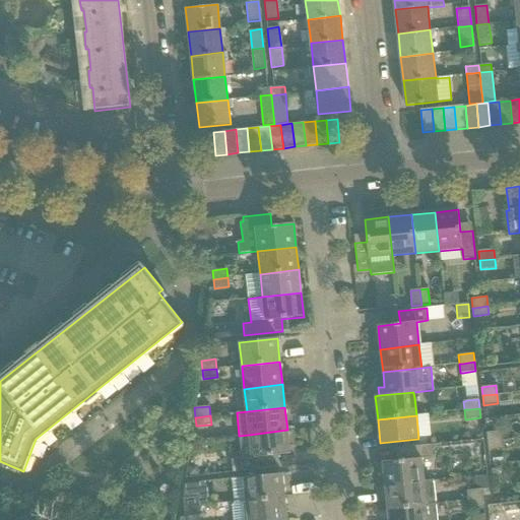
[(287,430),(249,435),(252,458),(240,459),(241,461),(232,461),(233,473),(269,469),(268,457),(289,454),(287,430)]
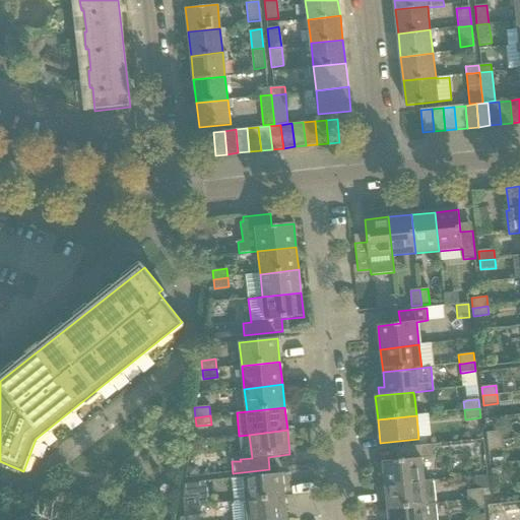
[(503,440),(502,431),(486,433),(488,442),(503,440)]
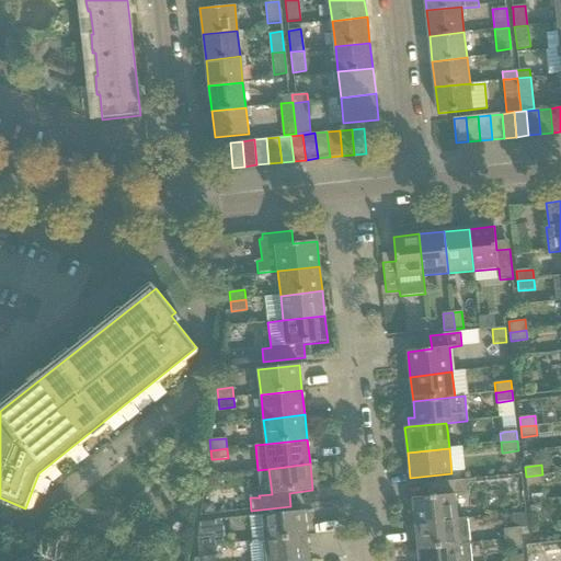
[(544,484),(542,474),(526,477),(527,487),(544,484)]
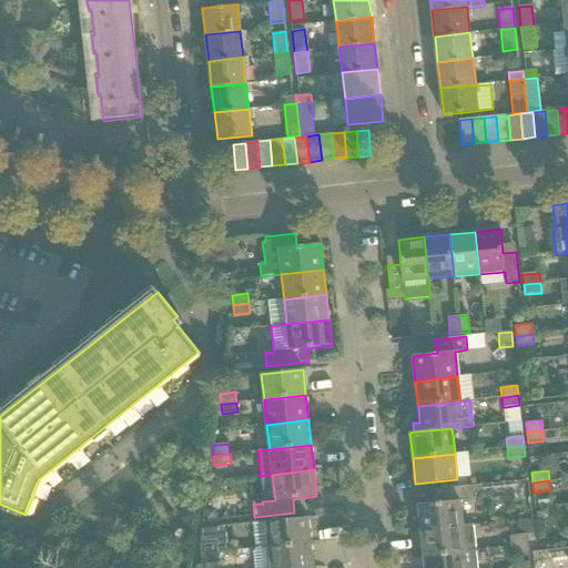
[(417,505),(421,530),(463,526),(459,500),(472,499),(470,486),(463,487),(440,489),(442,503),(417,505)]
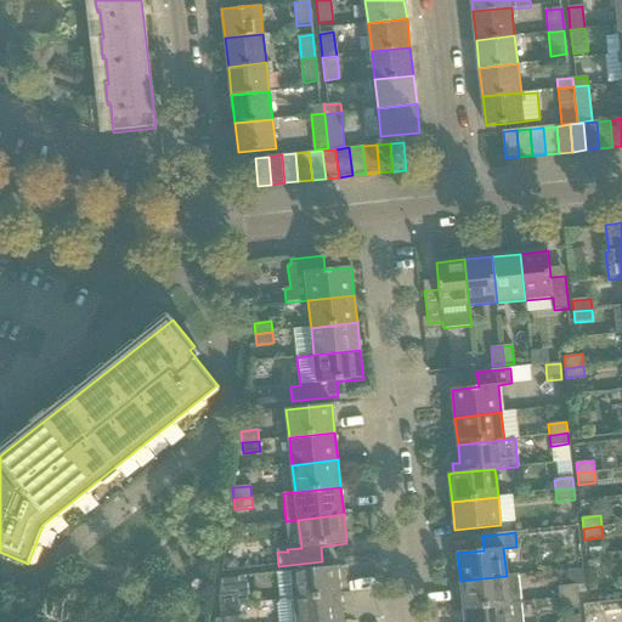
[(199,538),(191,544),(201,555),(208,549),(199,538)]
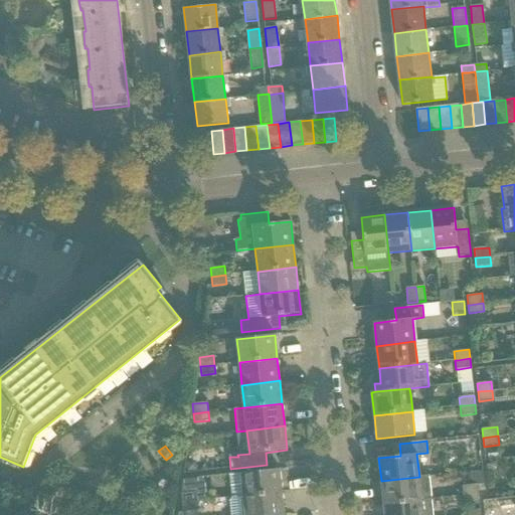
[(196,462),(186,463),(187,472),(197,471),(196,462)]
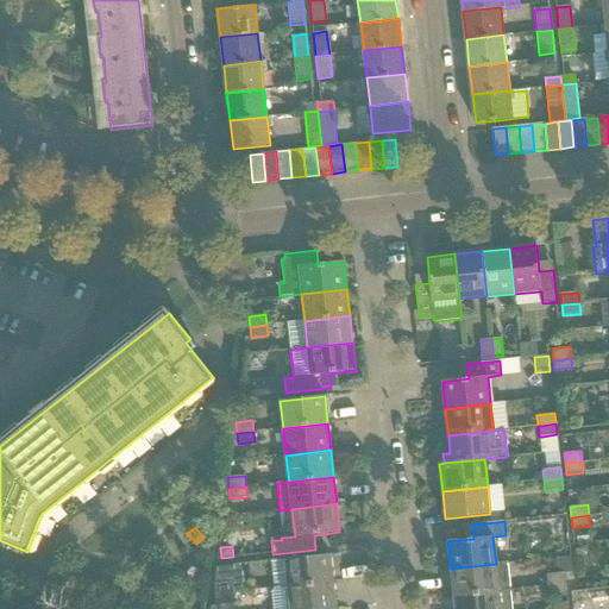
[(270,562),(274,589),(333,582),(330,554),(306,557),(270,562)]
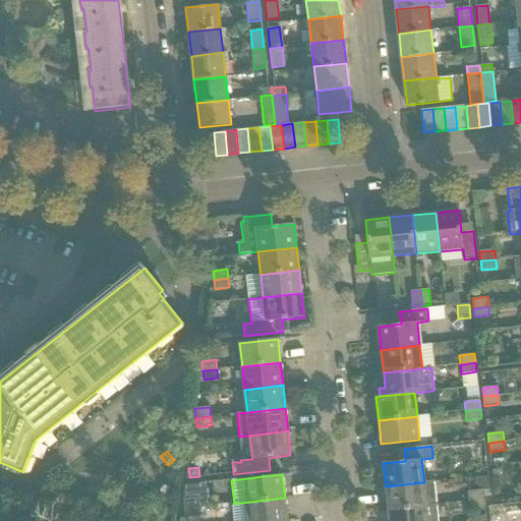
[(386,486),(388,510),(438,505),(436,481),(424,482),(386,486)]
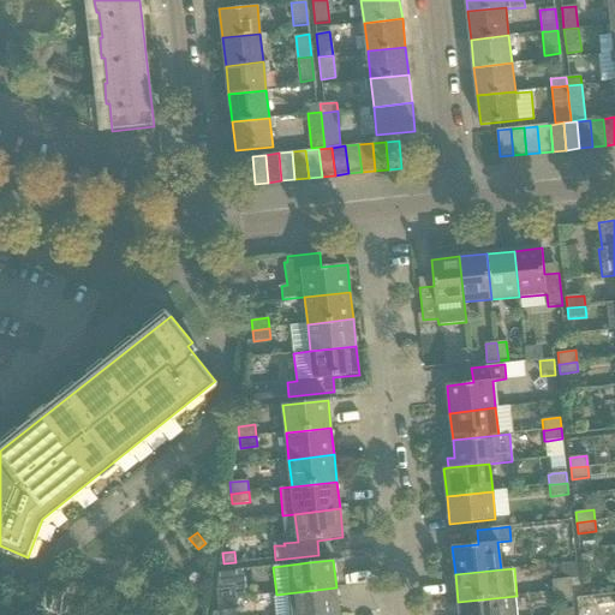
[(236,587),(237,598),(244,598),(246,593),(246,581),(242,574),(216,577),(218,590),(236,587)]
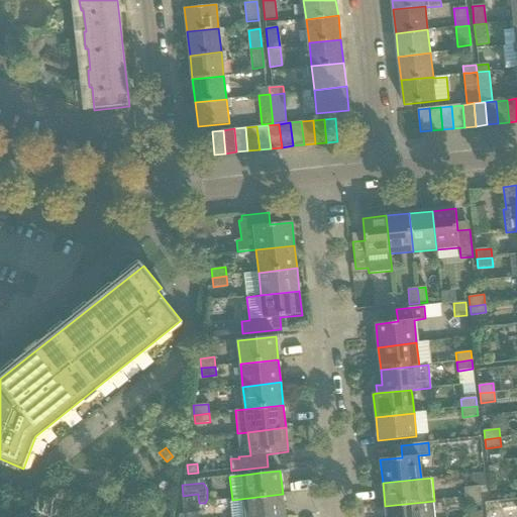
[(464,488),(466,497),(480,496),(479,487),(464,488)]
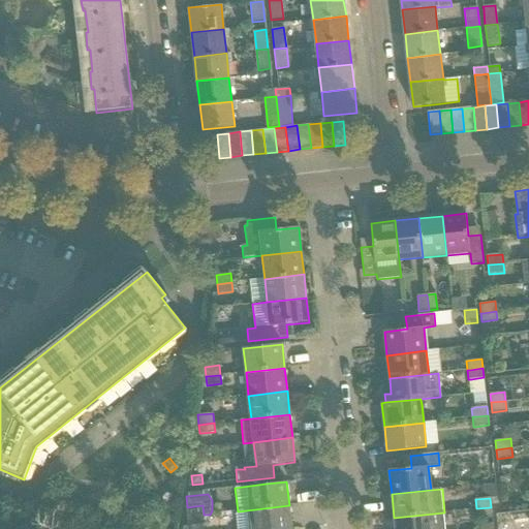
[(204,515),(203,505),(187,507),(188,517),(204,515)]
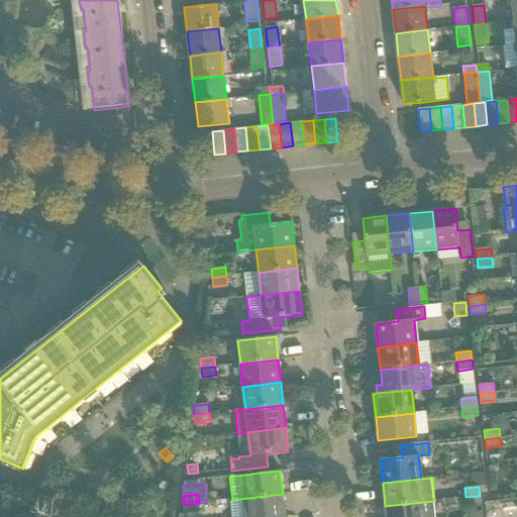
[(230,516),(283,516),(285,516),(283,494),(232,500),(229,502),(230,516)]
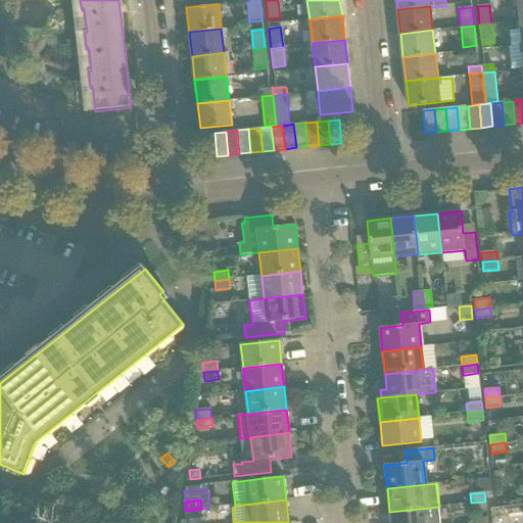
[(485,502),(471,503),(472,512),(486,511),(485,502)]
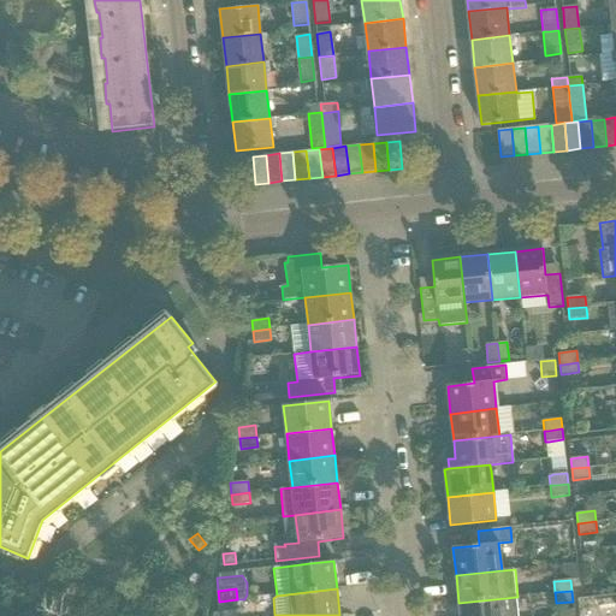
[(458,603),(460,615),(519,615),(517,597),(458,603)]
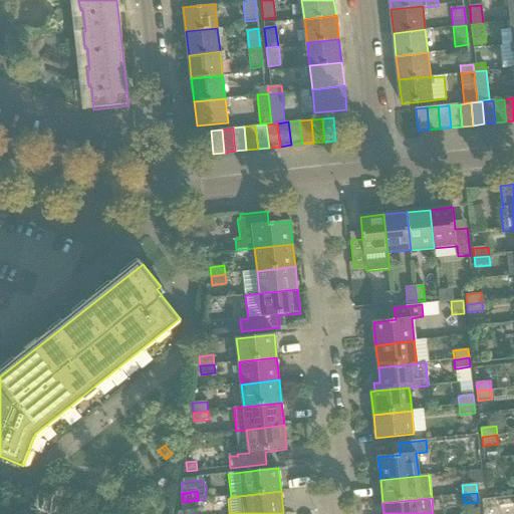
[(183,502),(184,511),(199,509),(198,500),(183,502)]
